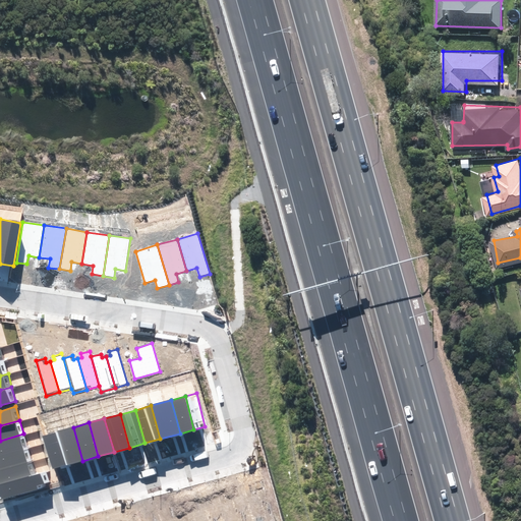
[(73,427),(58,431),(67,465),(82,461),(73,427)]
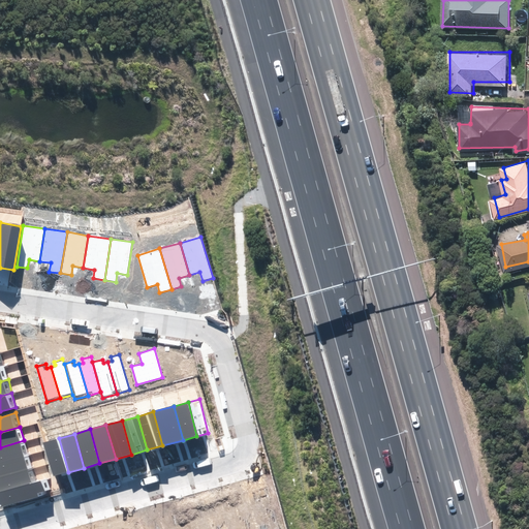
[(59,438),(42,443),(53,476),(68,472),(59,438)]
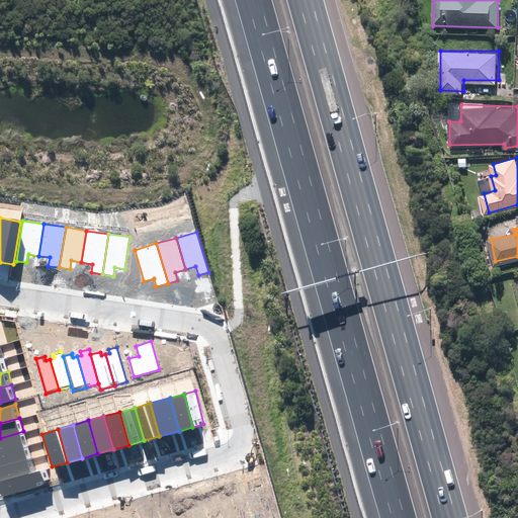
[(0,453),(28,445),(23,431),(0,438),(0,453)]
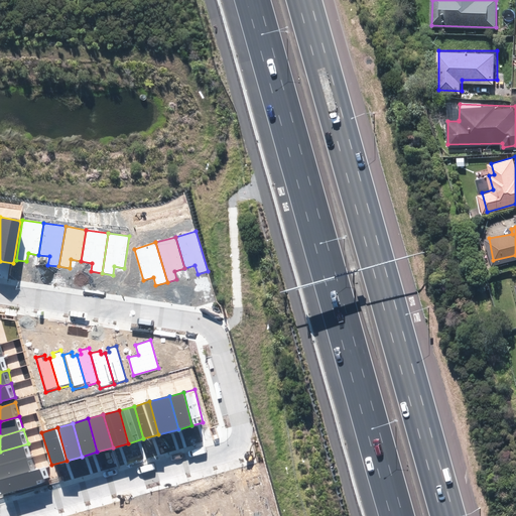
[(0,466),(31,457),(28,443),(0,452),(0,466)]
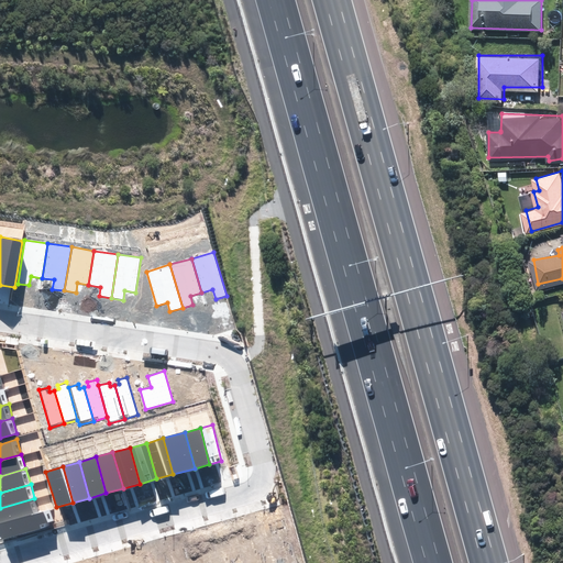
[(0,523),(39,512),(34,498),(0,508),(0,523)]
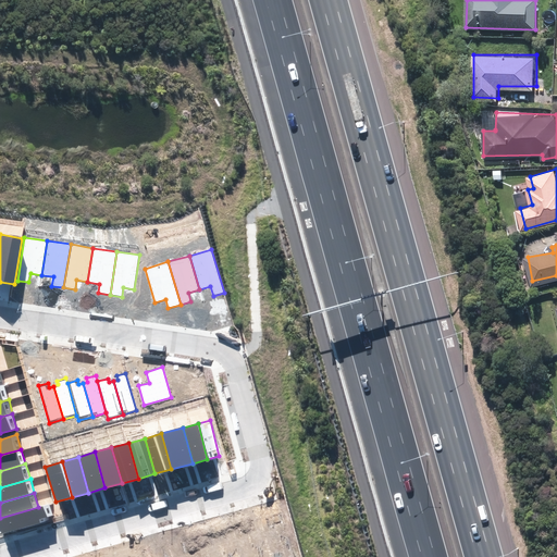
[(52,516),(49,504),(38,507),(0,518),(0,530),(1,535),(49,520),(48,517),(52,516)]
